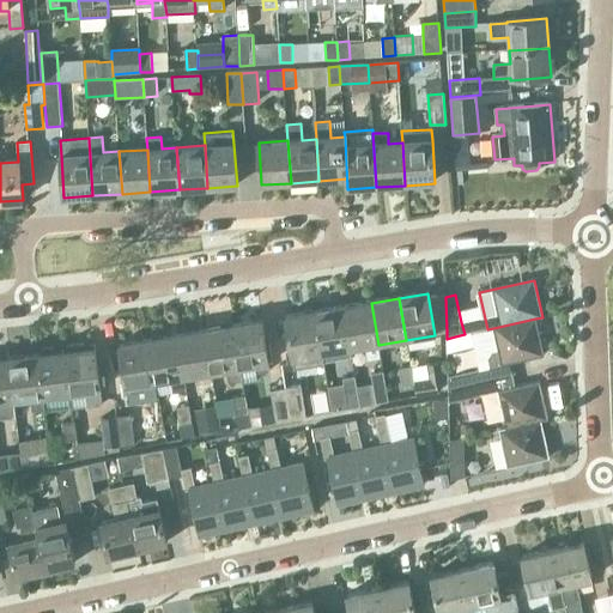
[(378,345),(371,303),(343,308),(350,350),(365,347),(368,360),(381,359),(378,345)]
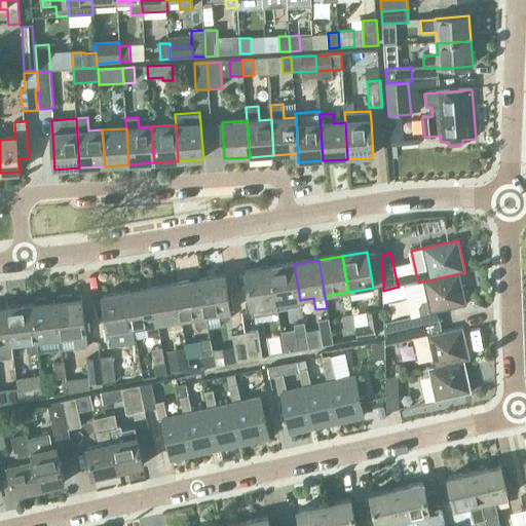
[(294,264),(269,268),(275,304),(300,300),(294,264)]
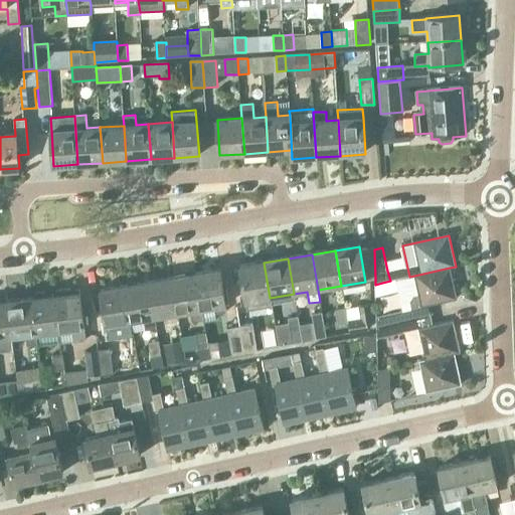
[(270,298),(264,263),(239,267),(245,302),(270,298)]
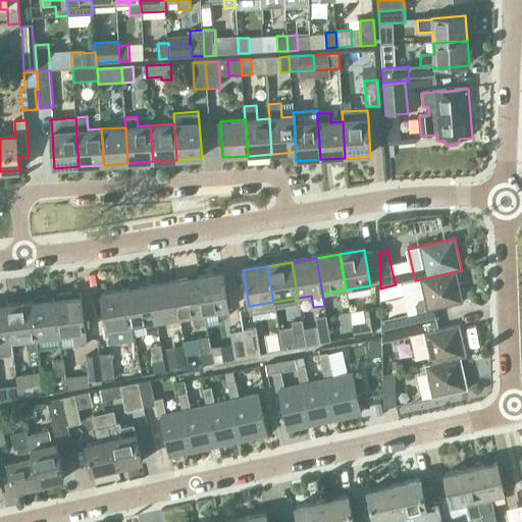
[(420,279),(424,300),(419,301),(416,306),(418,314),(463,304),(456,271),(420,279)]
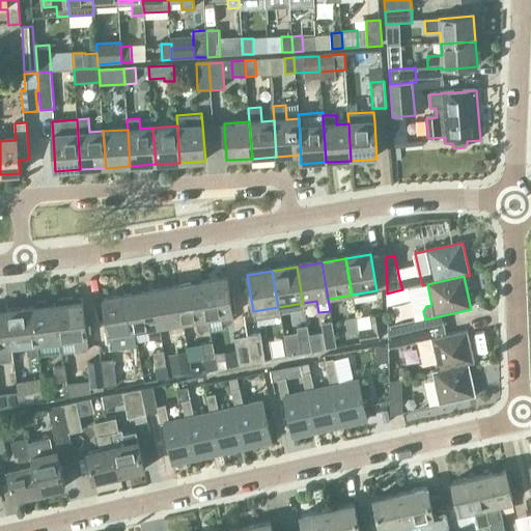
[(233,299),(230,300),(226,279),(202,283),(208,319),(220,316),(222,325),(233,323),(231,315),(235,314),(233,299)]
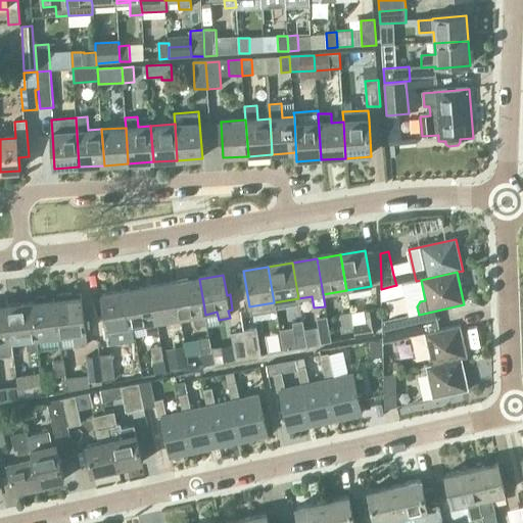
[(199,279),(175,283),(181,319),(193,316),(195,327),(206,325),(205,315),(199,279)]
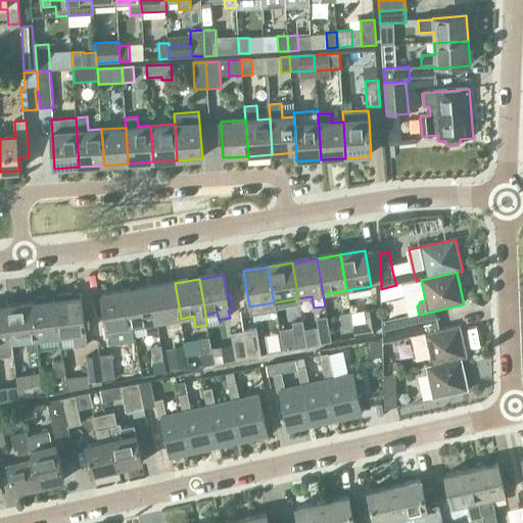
[(181,319),(175,283),(151,287),(157,323),(181,319)]
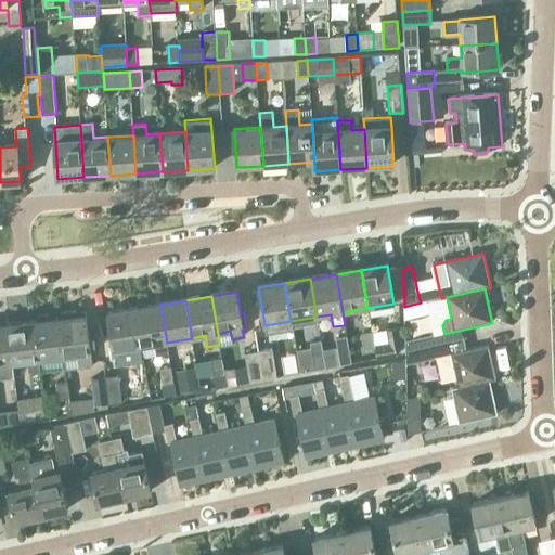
[(160,305),(133,309),(140,347),(155,344),(157,356),(169,355),(167,343),(160,305)]
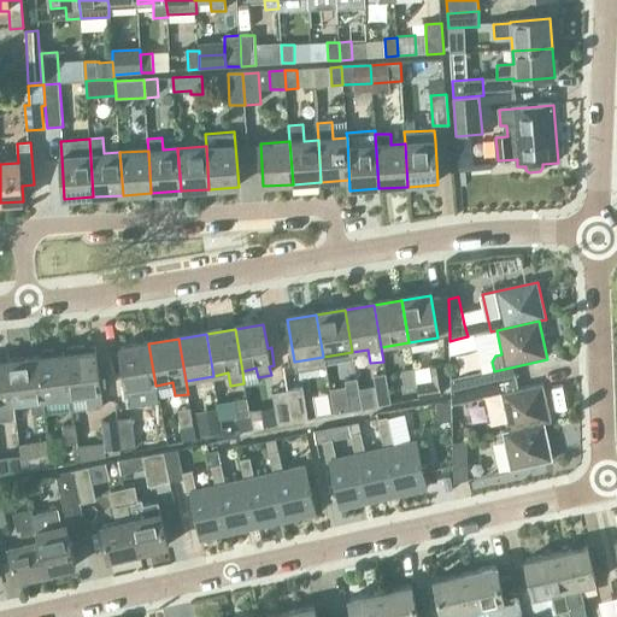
[(450,341),(450,354),(462,352),(458,339),(450,341)]
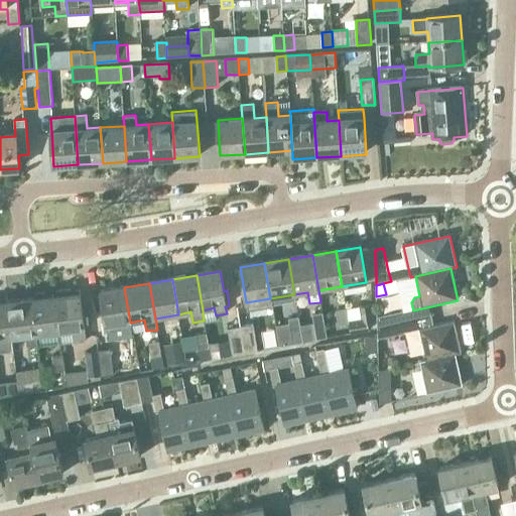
[(130,323),(124,287),(100,291),(106,327),(130,323)]
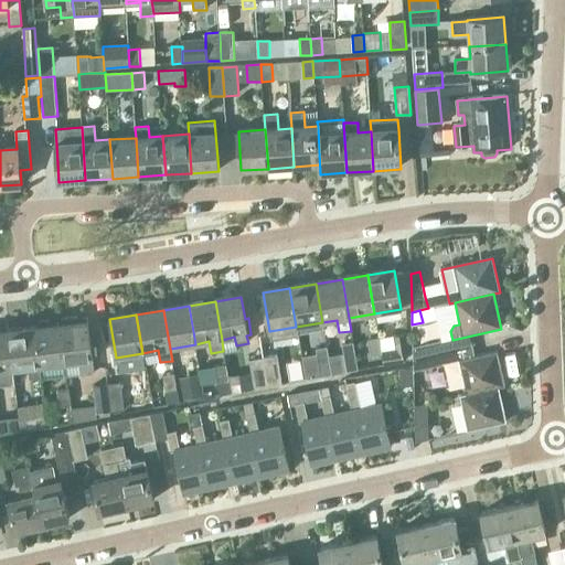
[(87,322),(77,323),(76,318),(61,320),(61,326),(65,364),(80,362),(81,375),(94,373),(87,322)]
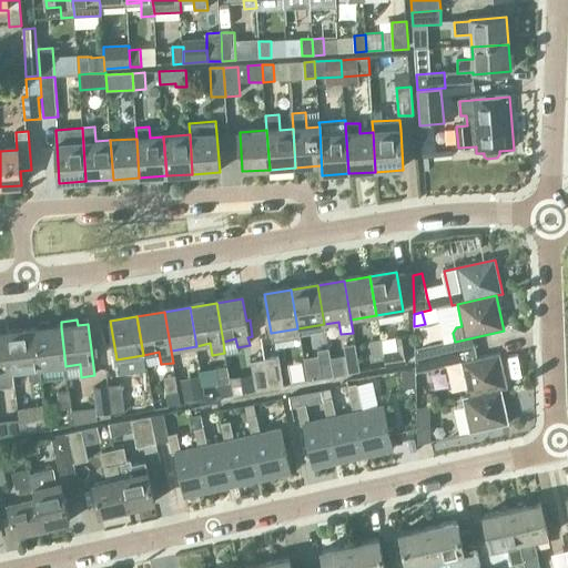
[(37,330),(34,331),(40,368),(41,368),(66,366),(61,327),(50,328),(49,326),(47,324),(38,325),(37,327),(37,330)]
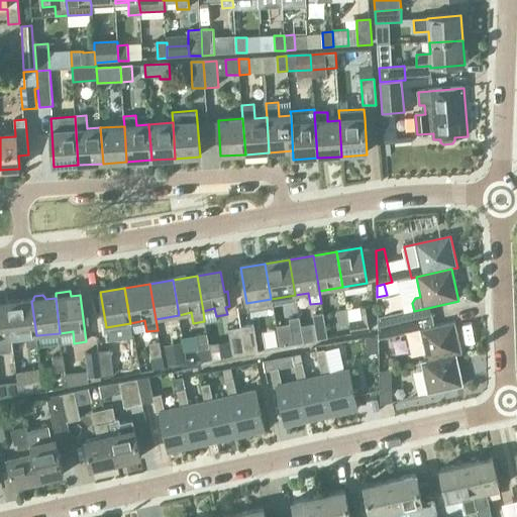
[(31,301),(7,304),(12,339),(26,337),(27,346),(38,344),(37,335),(36,335),(31,301)]
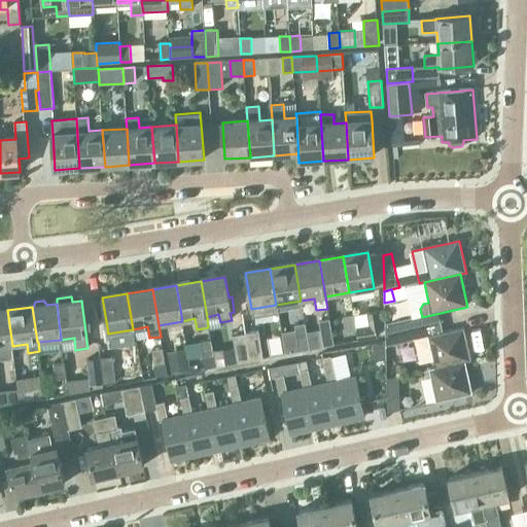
[(0,359),(13,358),(11,346),(12,346),(7,310),(0,310),(0,359)]
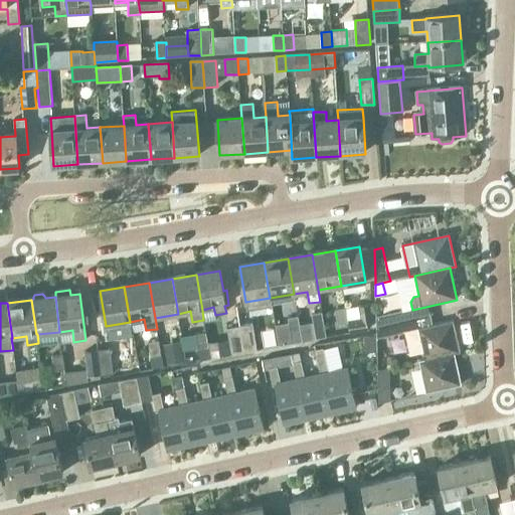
[(348,321),(350,333),(368,330),(372,320),(369,305),(359,306),(361,319),(348,321)]
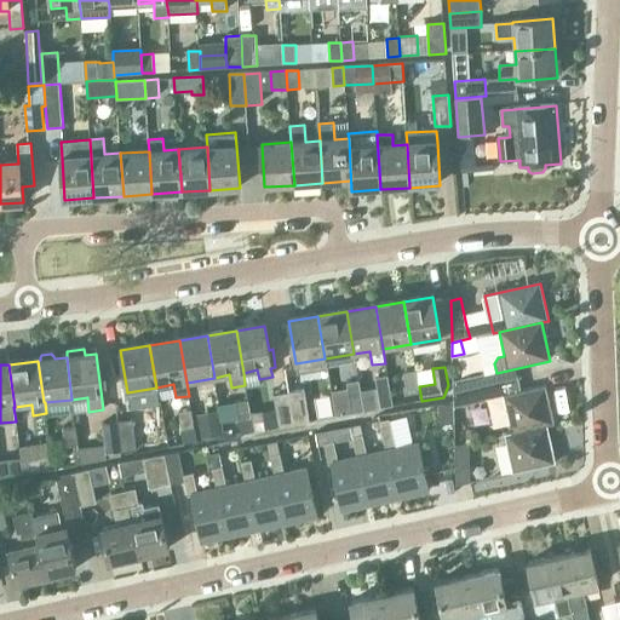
[(422,401),(419,386),(417,372),(405,373),(409,403),(422,401)]
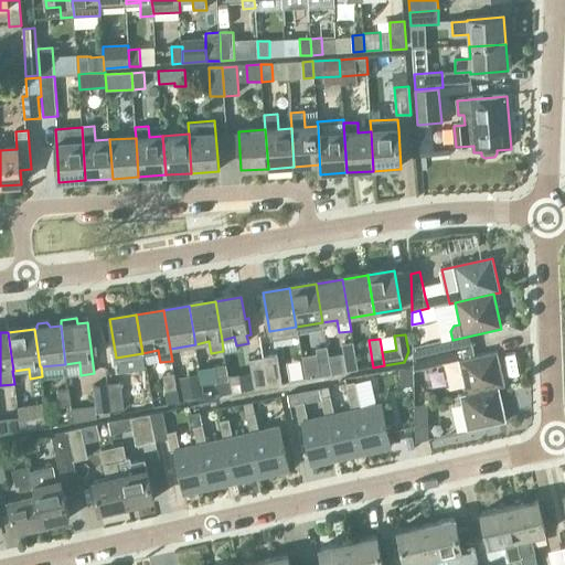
[(353,342),(342,344),(348,372),(359,370),(353,342)]
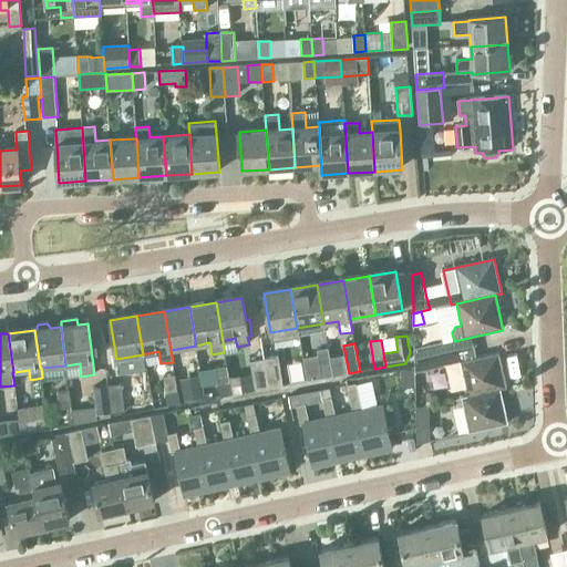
[(445,343),(434,346),(414,350),(414,362),(449,354),(445,343)]
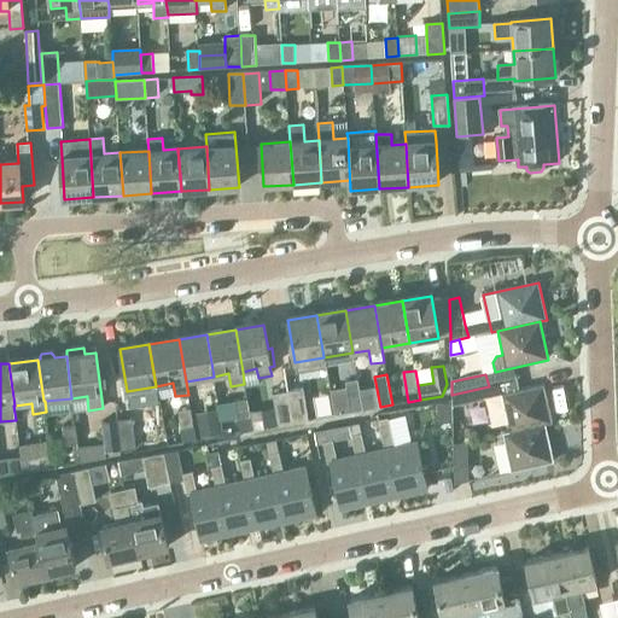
[(347,382),(351,412),(363,410),(359,379),(347,382)]
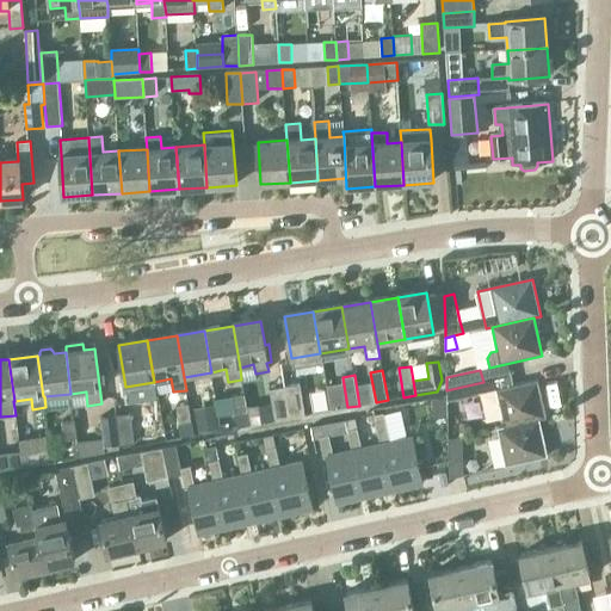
[(512,375),(483,382),(446,390),(448,402),(481,395),(487,424),(504,420),(505,427),(539,420),(548,418),(539,382),(514,387),(512,375)]
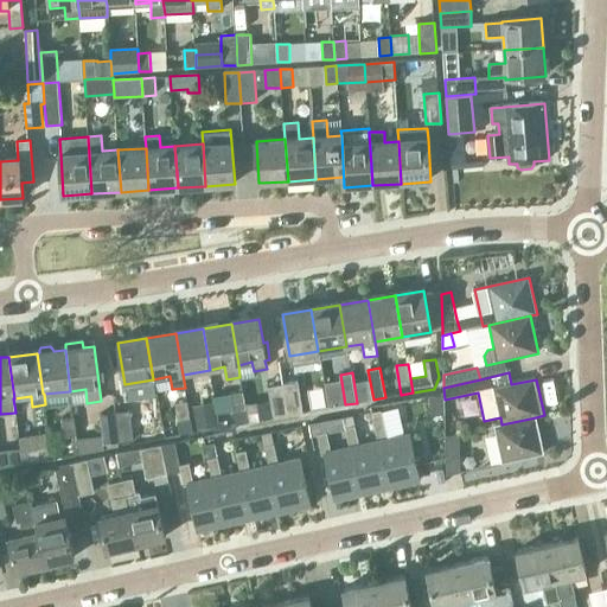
[(298,383),(282,385),(287,415),(302,413),(298,383)]
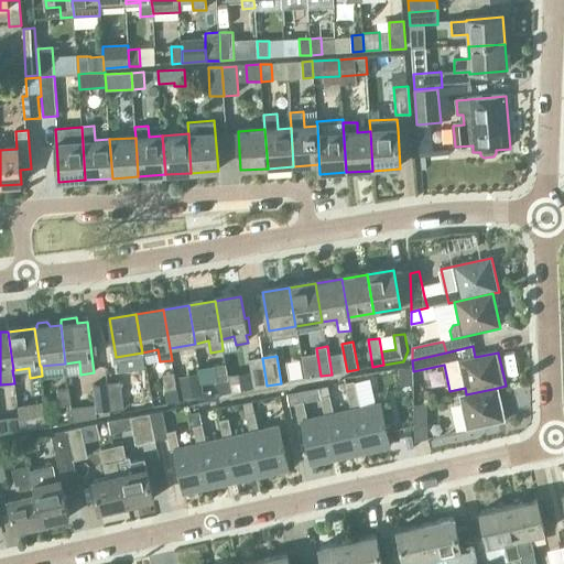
[(267,386),(262,358),(249,360),(253,388),(267,386)]
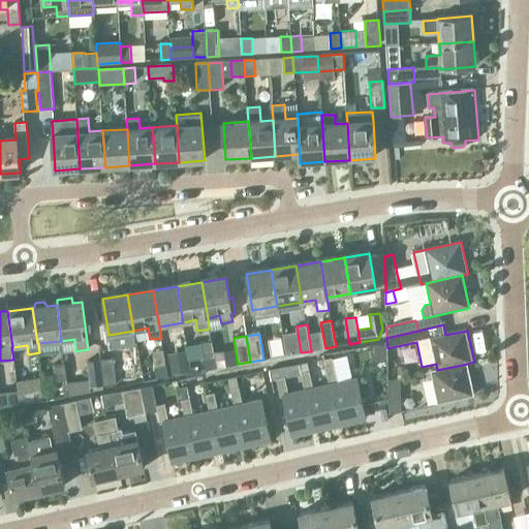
[(203,343),(205,359),(206,359),(207,369),(216,367),(215,356),(214,352),(212,342),(203,343)]
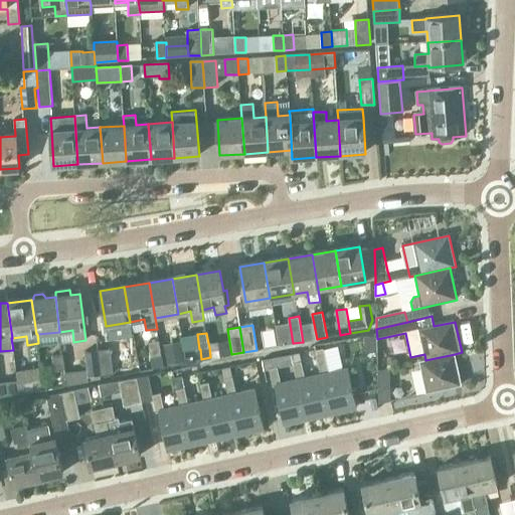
[(365,336),(365,352),(376,351),(375,336),(365,336)]
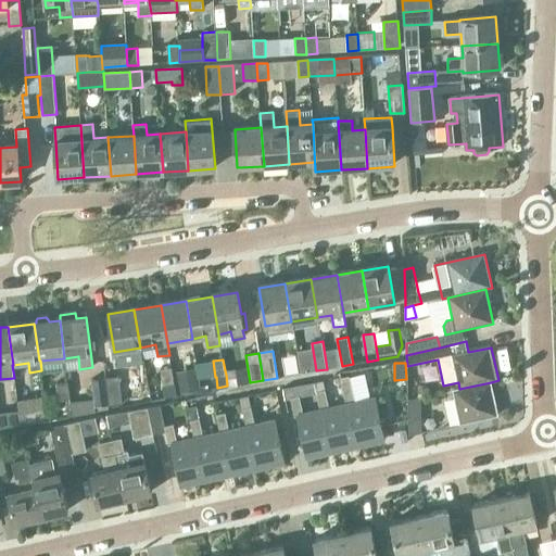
[(226,375),(227,386),(227,387),(245,384),(242,367),(225,370),(226,375)]
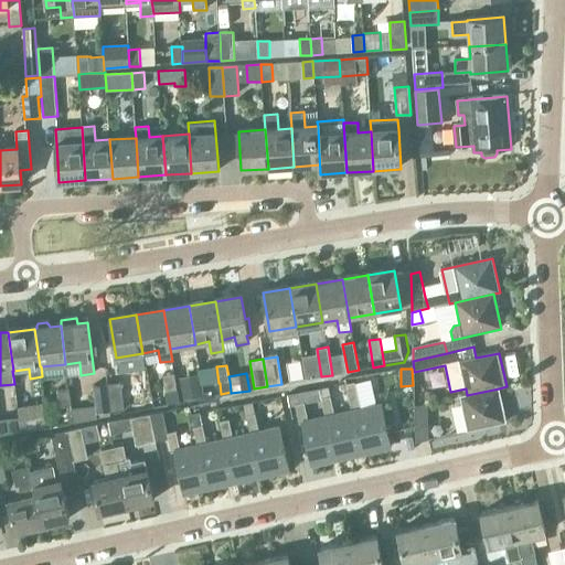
[(163,375),(168,404),(179,402),(174,374),(163,375)]
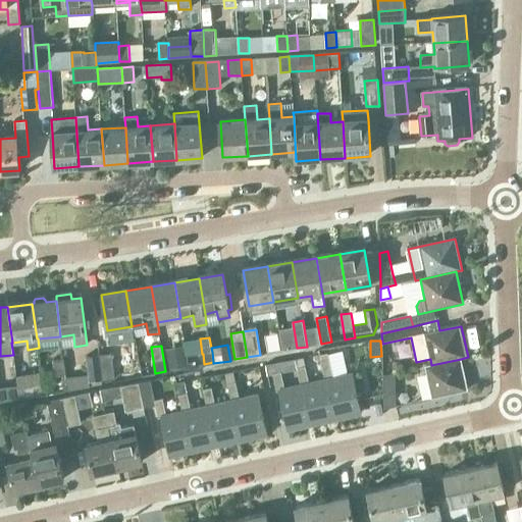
[(334,378),(330,361),(328,353),(319,355),(324,380),(333,420),(363,413),(354,374),(334,378)]
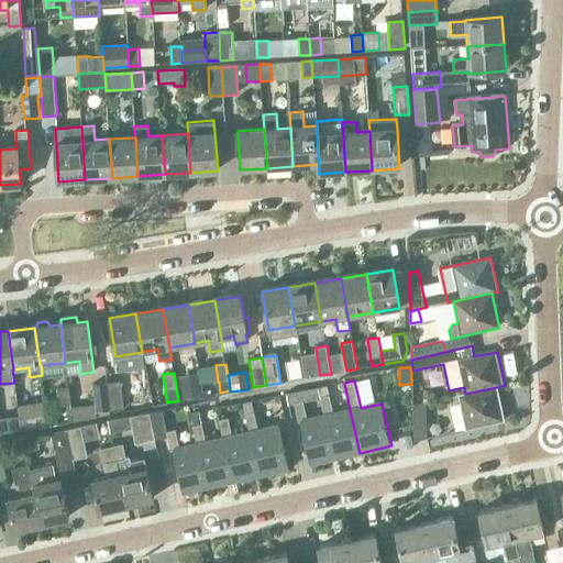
[(180,385),(184,398),(201,395),(199,382),(180,385)]
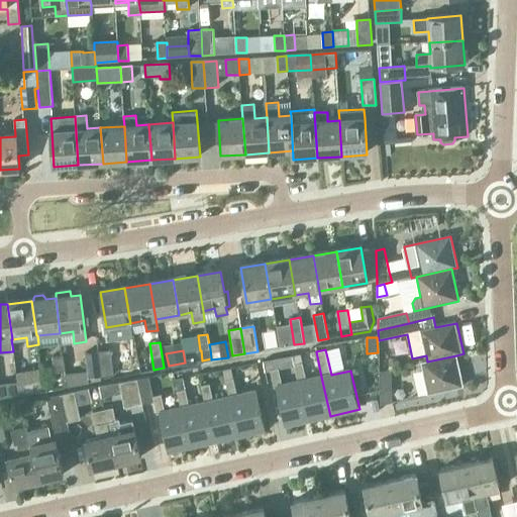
[(98,352),(101,379),(113,377),(109,351),(98,352)]
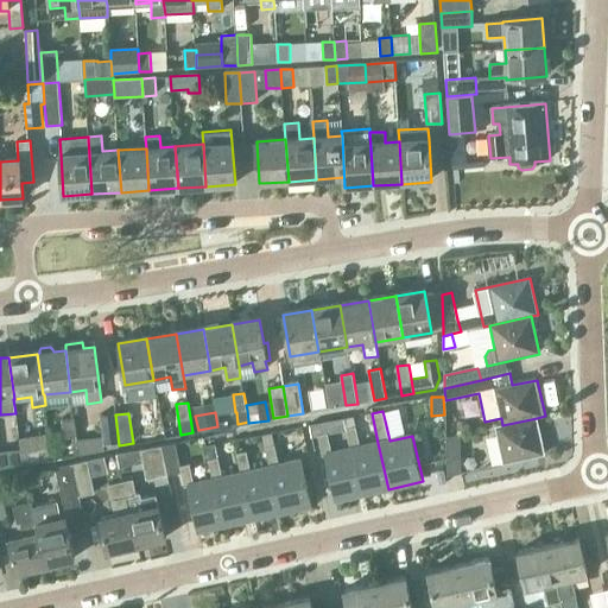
[(119,445),(115,415),(100,417),(103,447),(119,445)]
